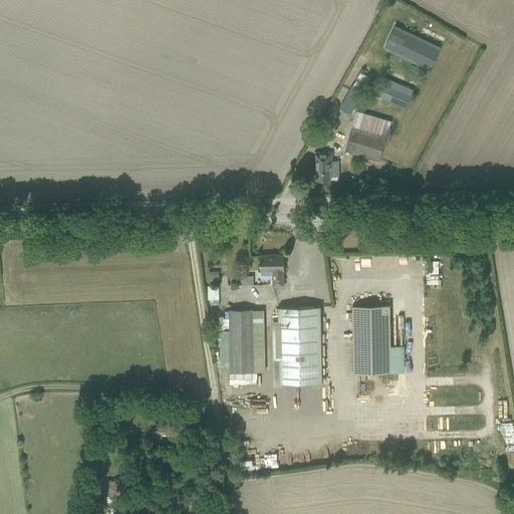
[(395,24),(383,48),(430,70),(441,47),(409,31),(398,26),(395,24)]
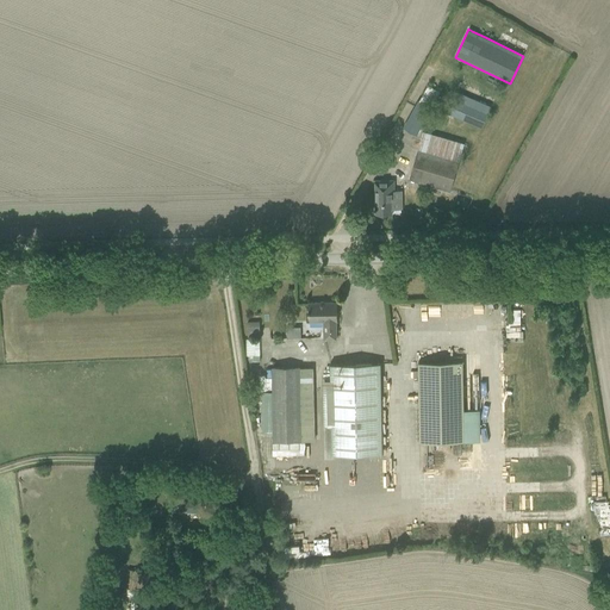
[(403,128),(416,135),(440,92),(428,85),(403,128)]
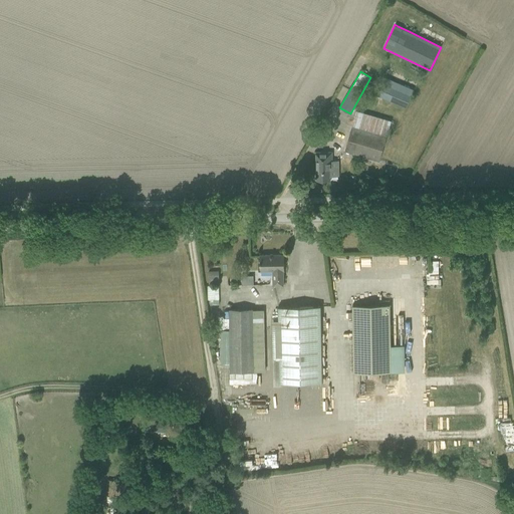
[(377,95),(406,108),(411,94),(382,82),(377,95)]
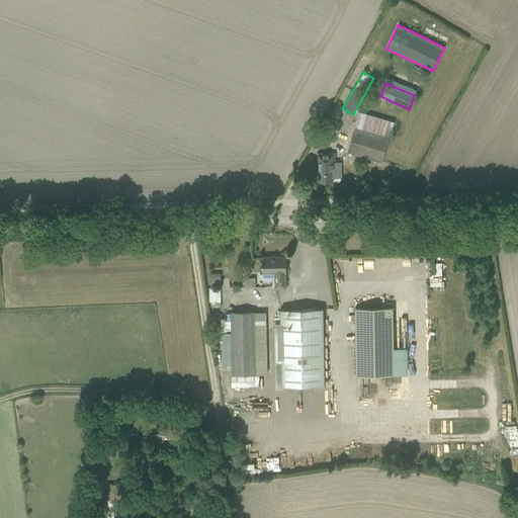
[(347,152),(381,162),(394,121),(359,111),(347,152)]
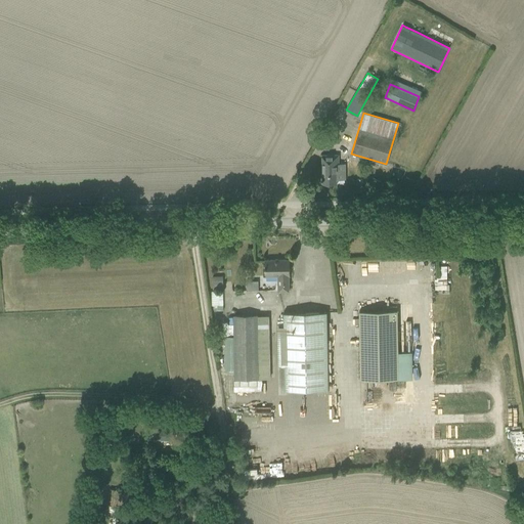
[(321,156),(322,174),(322,184),(337,184),(337,180),(345,179),(345,165),(338,165),(338,155),(321,156)]
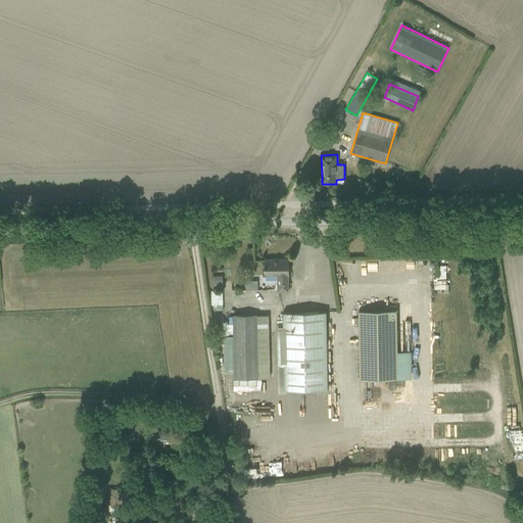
[(288,276),(289,276),(289,258),(265,259),(265,276),(277,276),(277,290),(288,290),(288,276)]
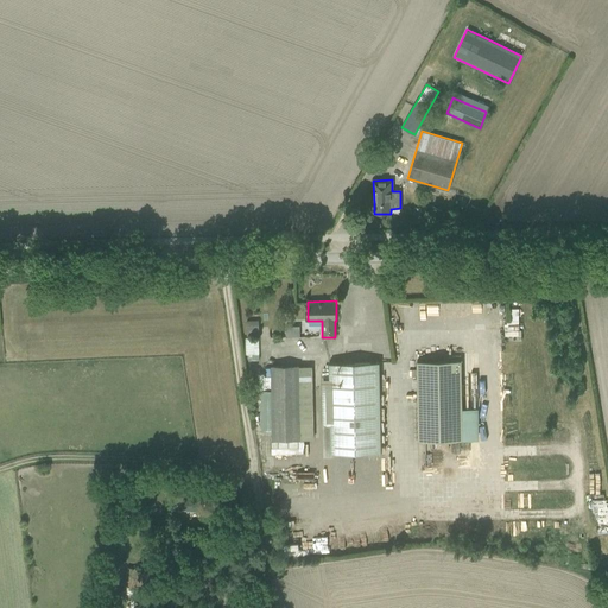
[(518,335),(518,320),(504,320),(504,335),(518,335)]
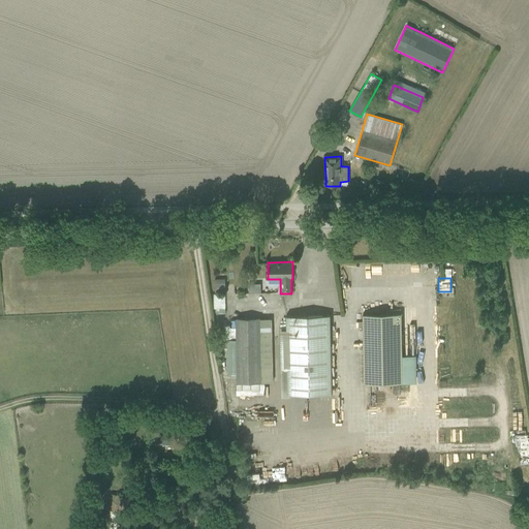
[(214,279),(214,292),(214,313),(225,312),(224,279),(214,279)]
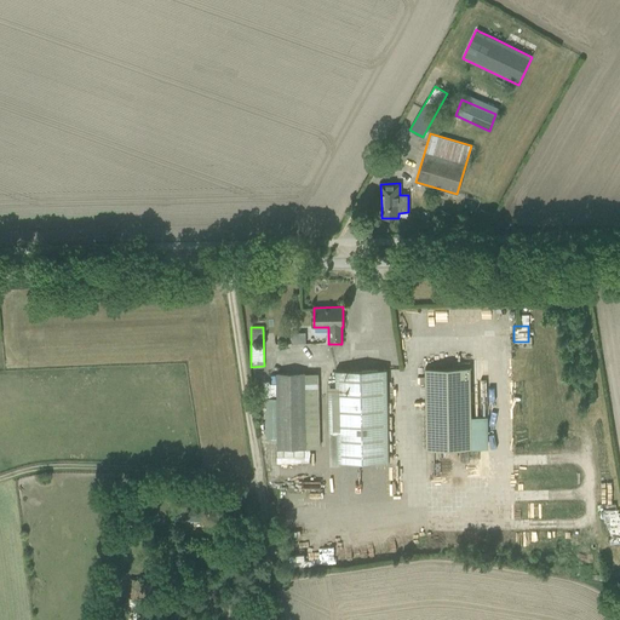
[(304,342),(304,332),(290,332),(290,342),(304,342)]
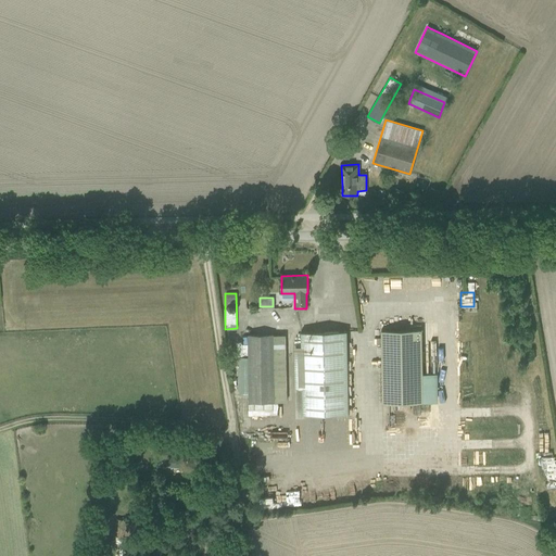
[(380,330),(382,403),(438,402),(437,374),(422,374),(421,329),(380,330)]
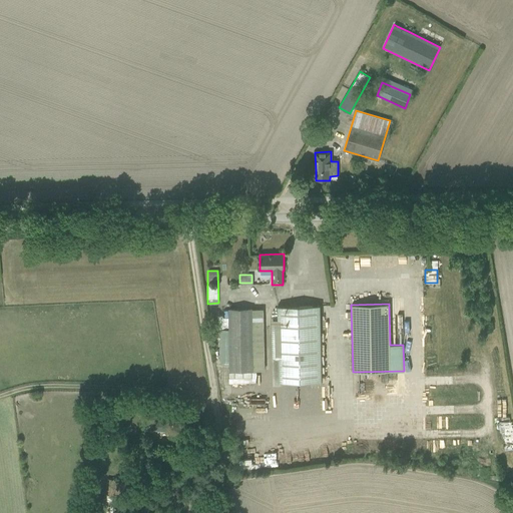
[(278,320),(271,320),(272,359),(279,358),(279,383),(322,382),(320,306),(278,307),(278,320)]
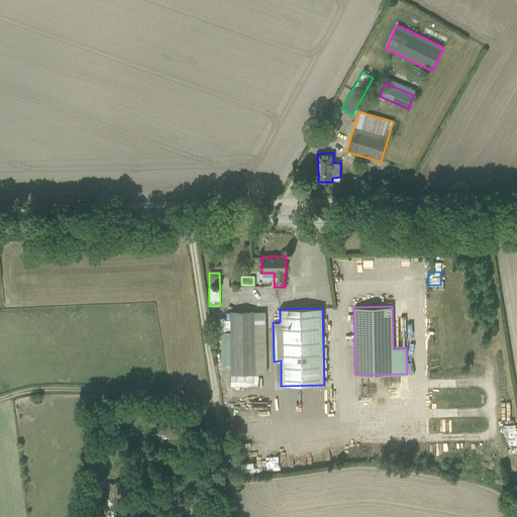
[(222,332),(223,367),(231,367),(231,374),(266,374),(265,312),(230,312),(230,332),(222,332)]
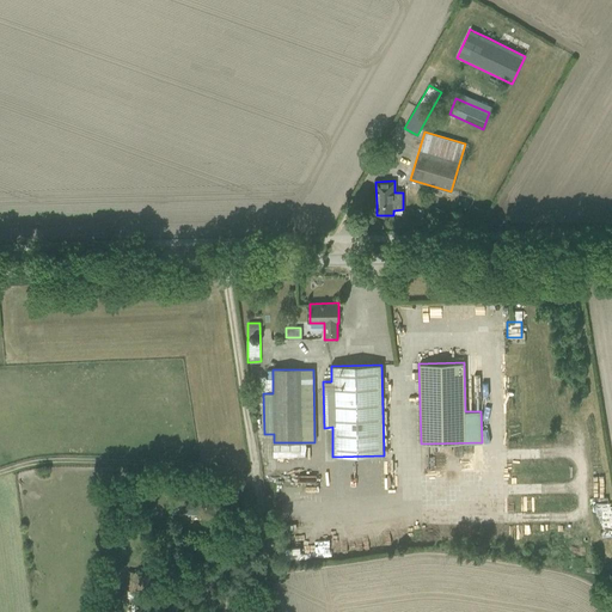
[(178,512),(202,515),(204,502),(181,500),(178,512)]
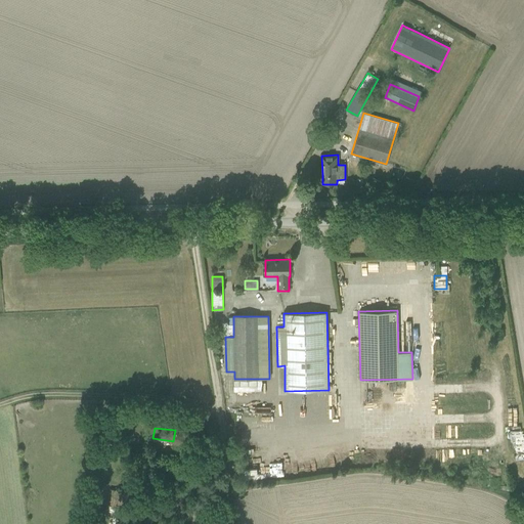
[(520,449),(515,450),(517,459),(523,456),(523,445),(519,446),(520,449)]
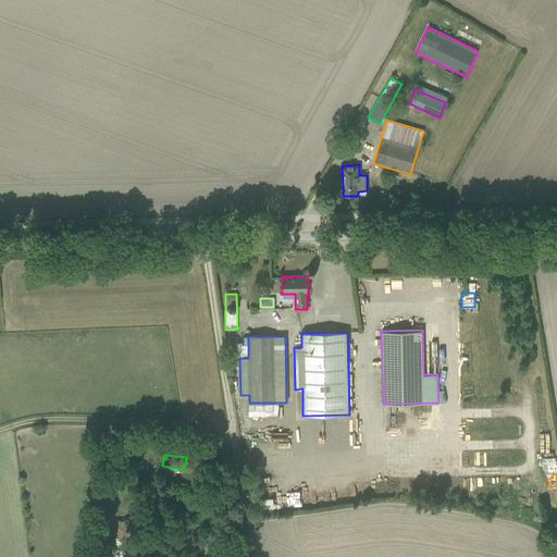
[(112,544),(127,548),(130,541),(136,543),(140,530),(134,525),(118,520),(113,536),(114,536),(112,544)]
